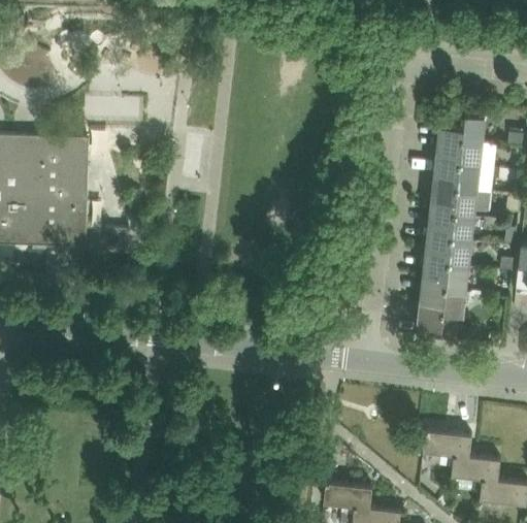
[(441,126),(438,151),(461,154),(463,141),(482,143),(485,119),(465,116),(464,128),(441,126)]
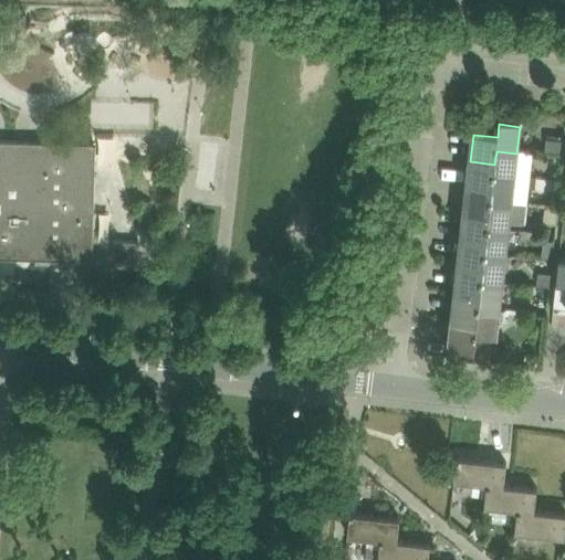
[(0,262),(35,262),(34,267),(49,267),(49,263),(58,264),(59,265),(82,265),(82,264),(92,264),(93,231),(95,231),(95,218),(93,218),(94,192),(95,192),(95,179),(94,179),(95,148),(90,148),(90,147),(63,147),(55,147),(55,146),(41,146),(41,147),(0,145),(0,262)]
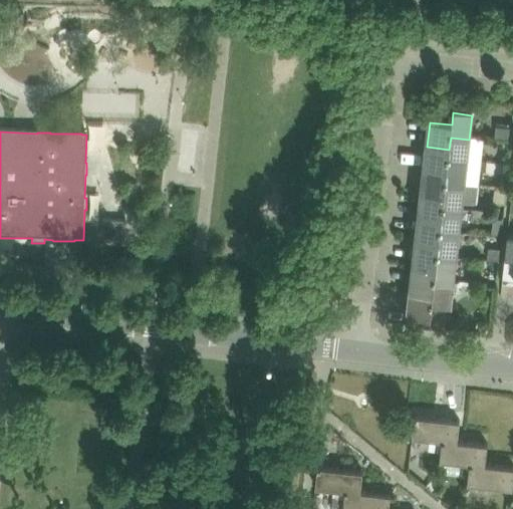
[(427,147),(424,171),(446,174),(448,162),(467,164),(469,140),(451,138),(449,150),(427,147)]
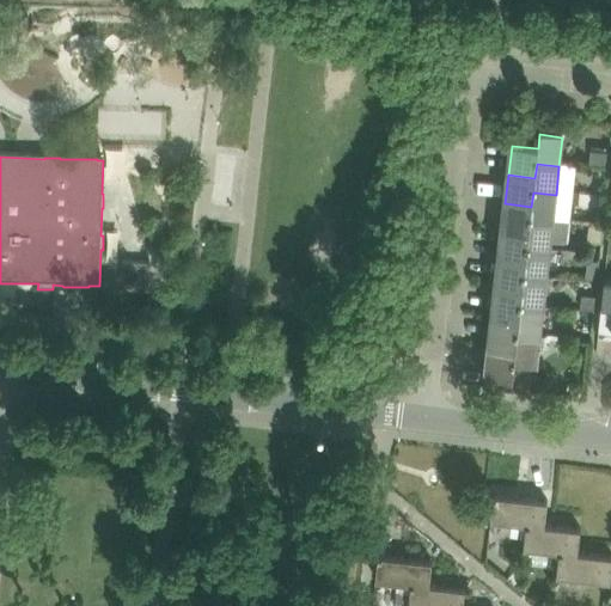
[(505,203),(501,232),(529,236),(530,221),(553,224),(556,195),(533,193),(531,207),(505,203)]
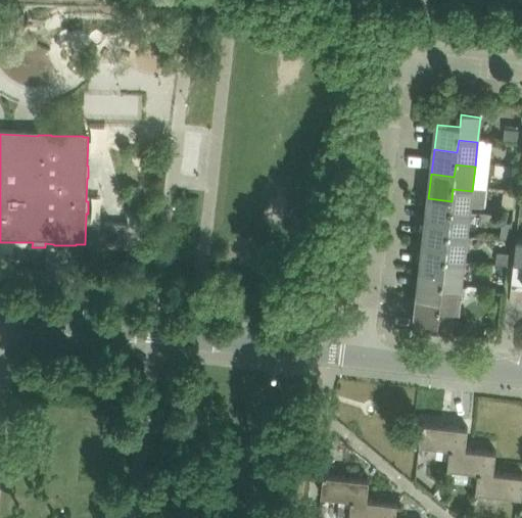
[(428,198),(425,224),(448,226),(449,214),(469,217),(472,191),(453,189),(452,201),(428,198)]
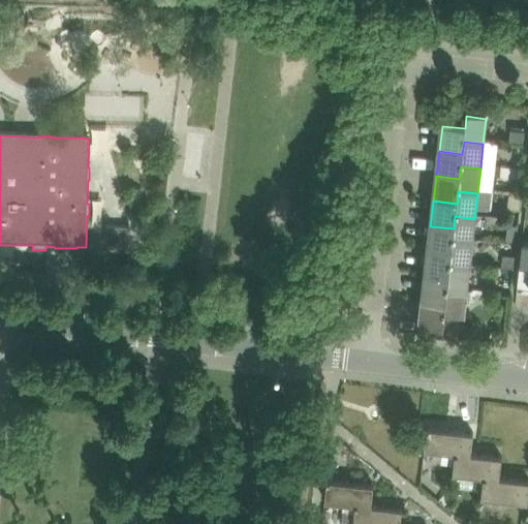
[(511,197),(509,213),(519,214),(521,198),(511,197)]
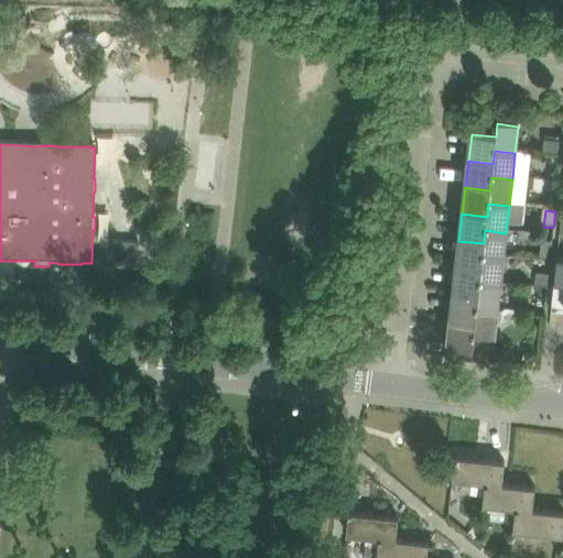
[(458,241),(456,267),(480,270),(482,256),(502,260),(506,233),(485,230),(484,243),(458,241)]
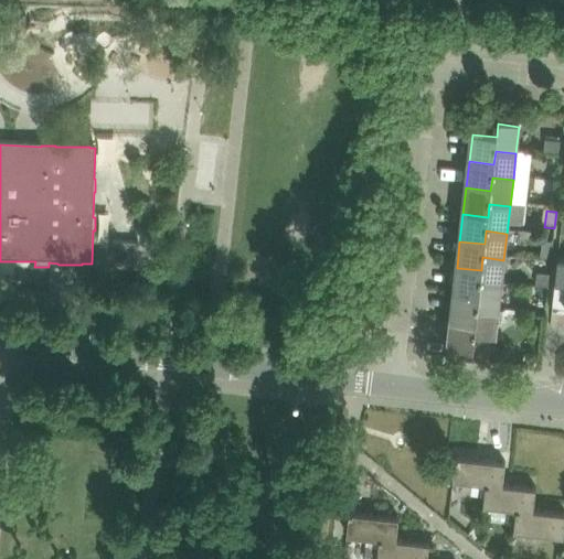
[(137,266),(137,246),(112,245),(112,265),(137,266)]
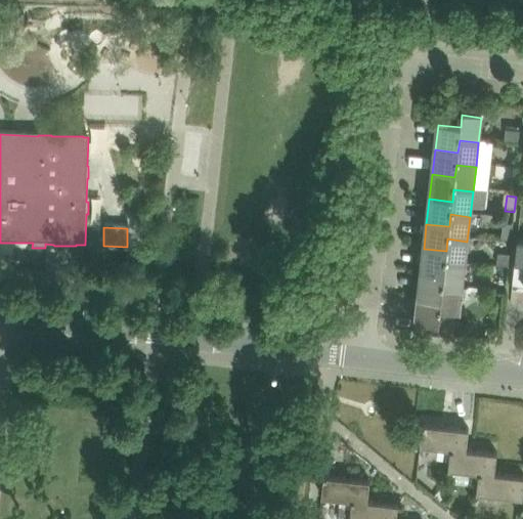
[(503,227),(500,244),(511,245),(513,228),(503,227)]
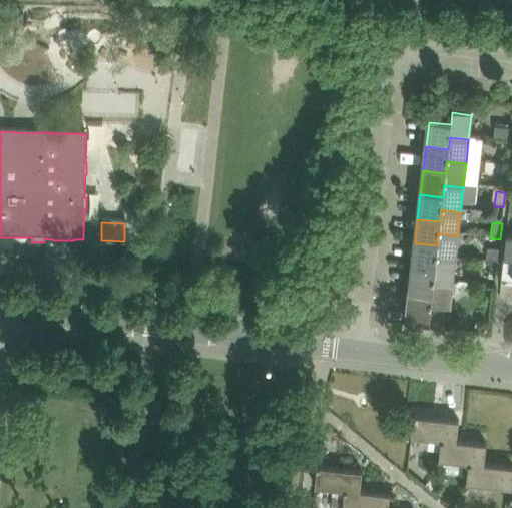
[(415,243),(412,268),(434,270),(436,258),(455,261),(457,236),(438,233),(437,245),(415,243)]
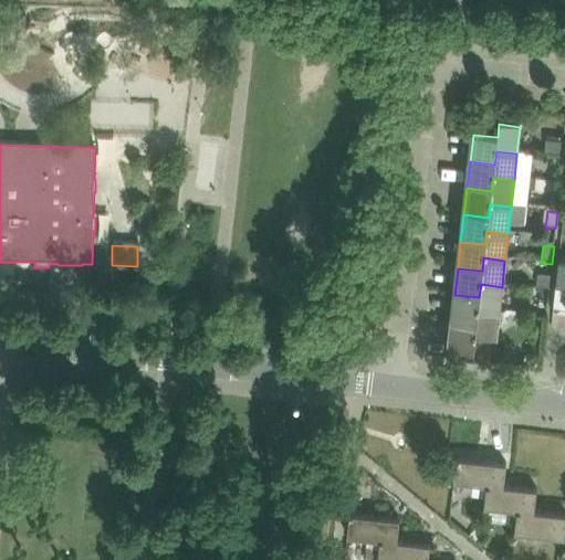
[(564,264),(557,264),(552,317),(564,317),(564,264)]
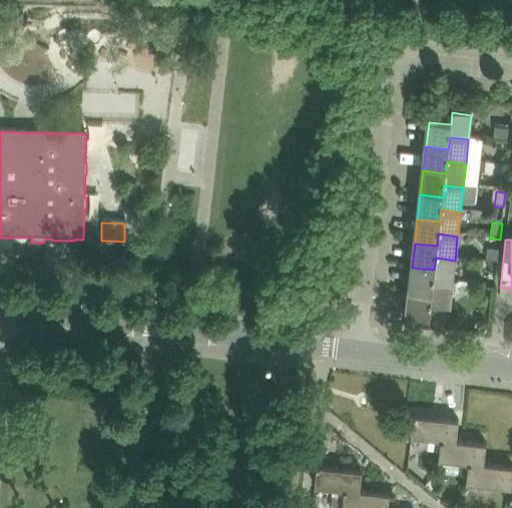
[(486,251),(485,263),(497,265),(498,252),(486,251)]
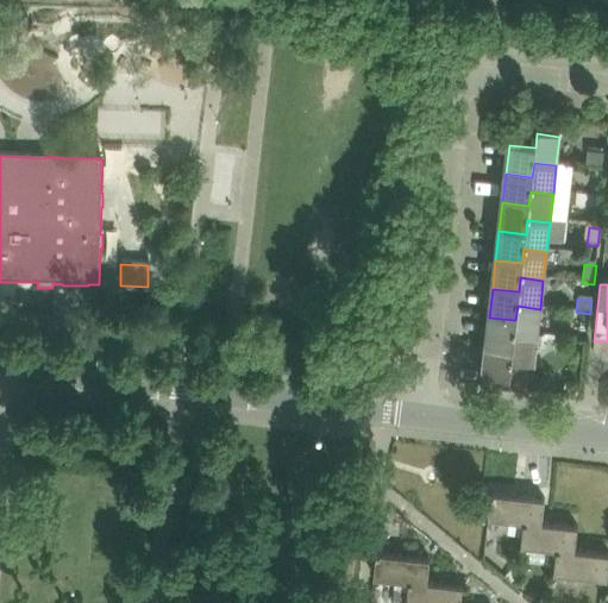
[(489,318),(486,346),(513,349),(514,335),(537,338),(540,309),(518,306),(515,320),(489,318)]
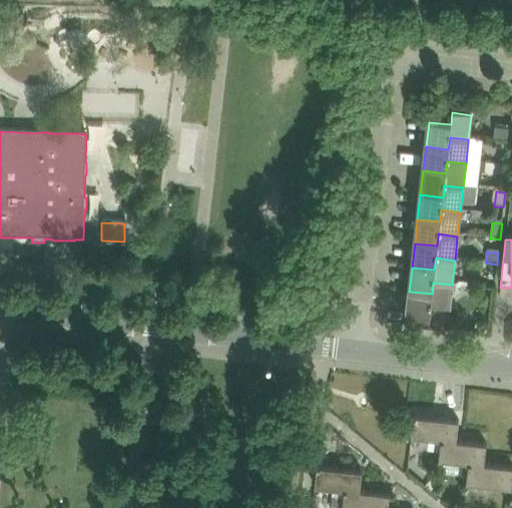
[(409,292),(406,316),(410,317),(408,329),(434,332),(443,333),(445,309),(449,309),(450,297),(455,297),(456,285),(452,285),(433,283),(432,294),(409,292)]
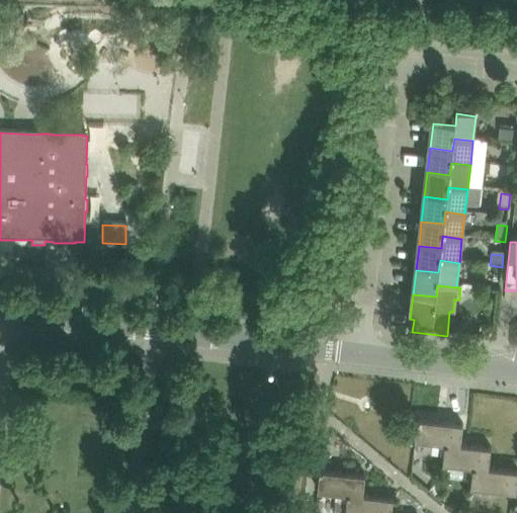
[(414,444),(445,448),(459,449),(462,429),(417,423),(414,444)]
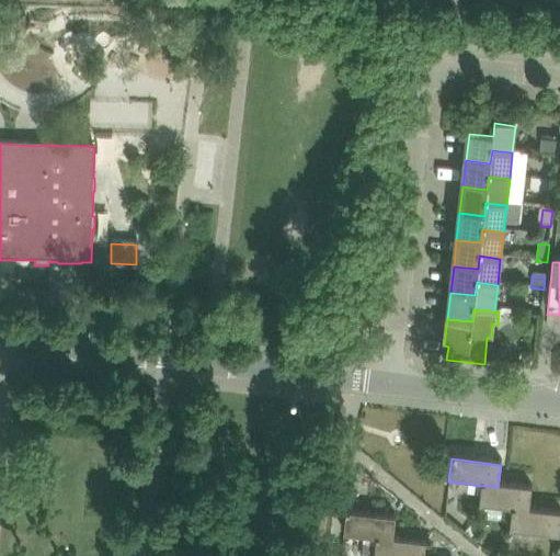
[(479,507),(512,510),(528,512),(530,490),(498,487),(482,486),(479,507)]
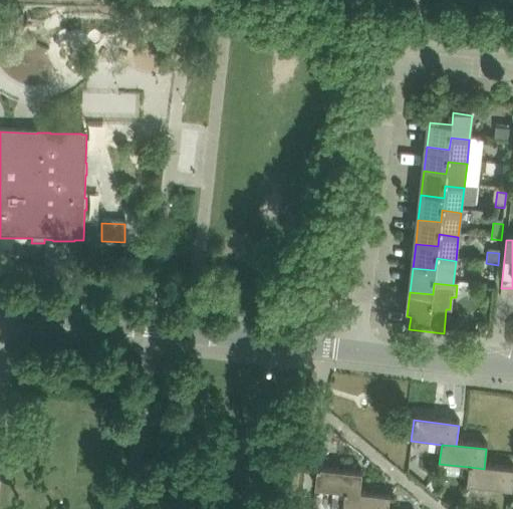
[(512,472),(484,469),(469,467),(466,487),(512,492),(512,480),(512,472)]
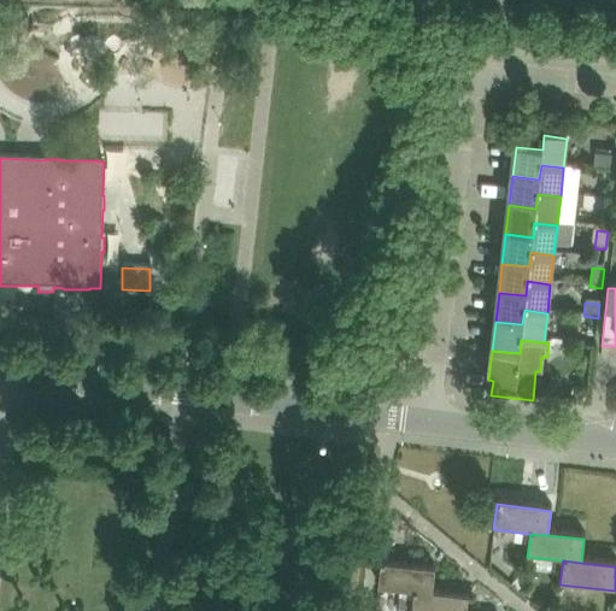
[(377,589),(415,593),(434,595),(435,571),(381,564),(377,589)]
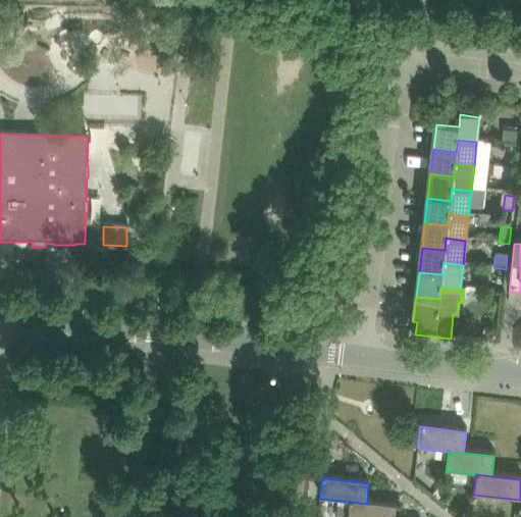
[(214,501),(226,503),(227,490),(215,489),(214,501)]
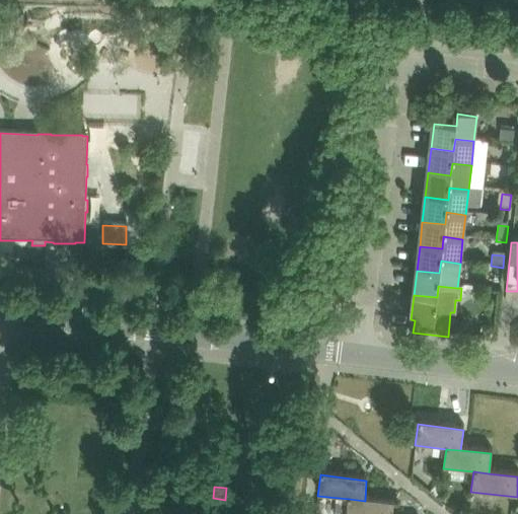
[(391,513),(392,504),(365,501),(349,499),(348,513),(391,513)]
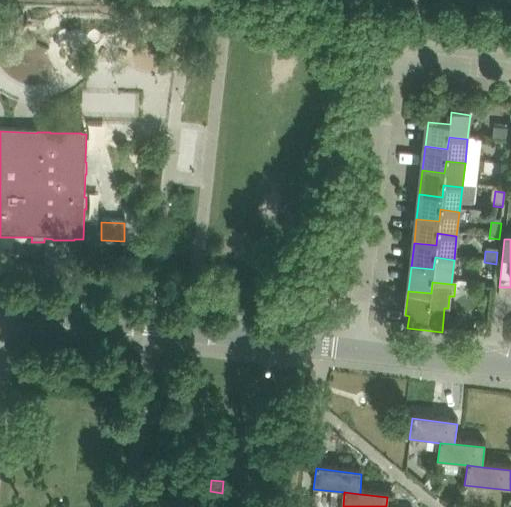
All buildings are outlined.
